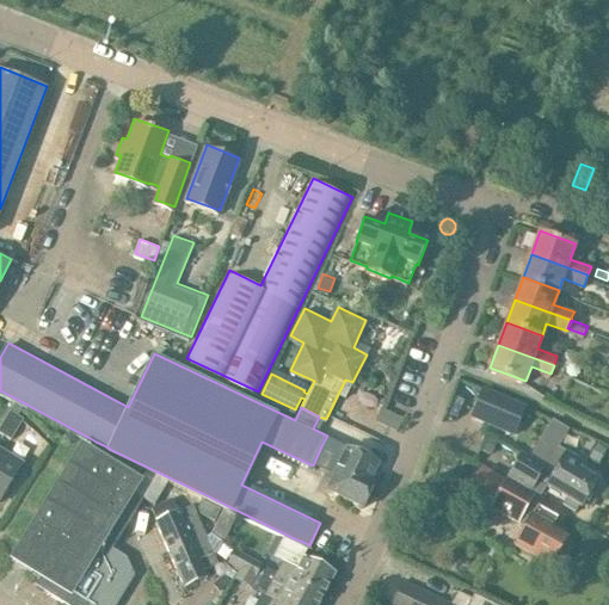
[(483,386),(472,412),(475,414),(512,430),(524,402),(483,386)]
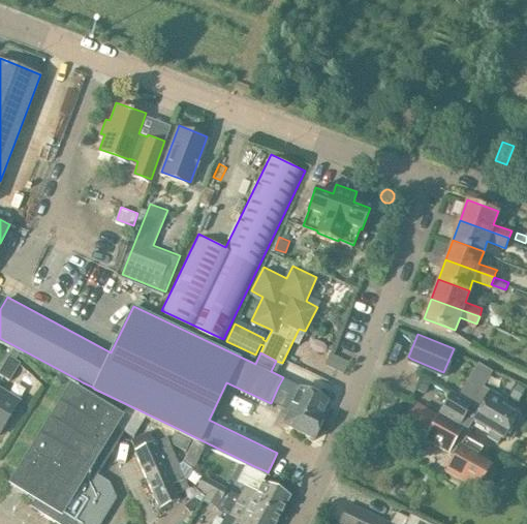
[(332,351),(327,362),(344,370),(349,360),(332,351)]
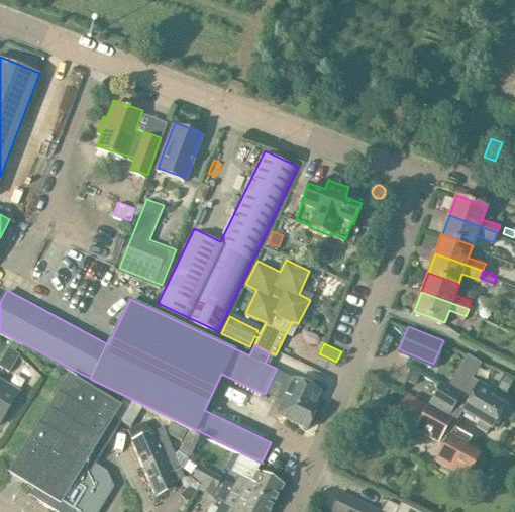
[(10,344),(4,353),(16,361),(21,351),(10,344)]
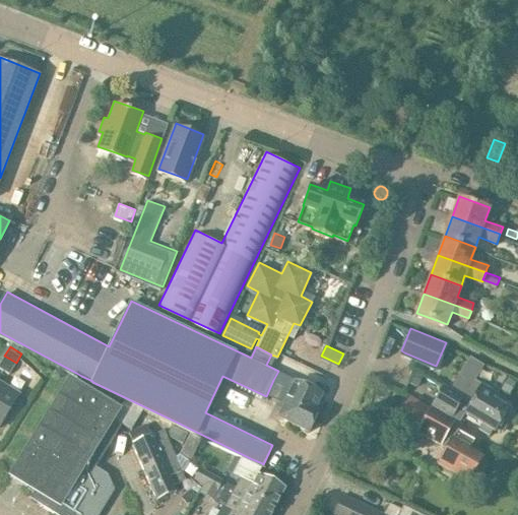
[(4,356),(0,363),(0,365),(10,371),(16,363),(4,356)]
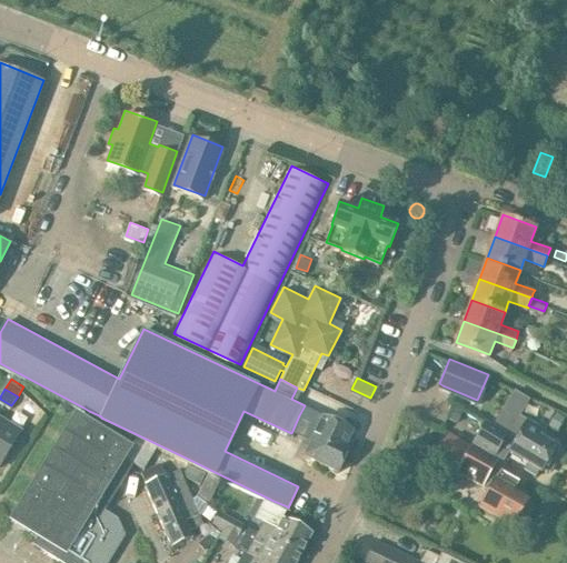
[(514,389),(508,398),(521,405),(527,395),(514,389)]
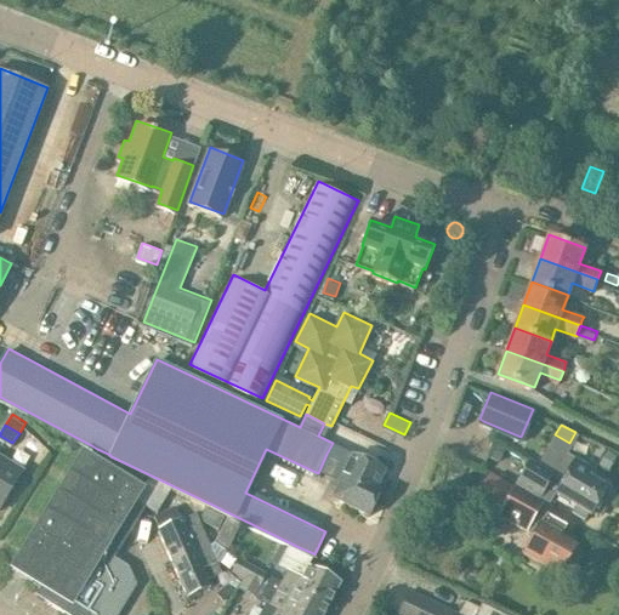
[(497,442),(490,455),(500,460),(506,446),(497,442)]
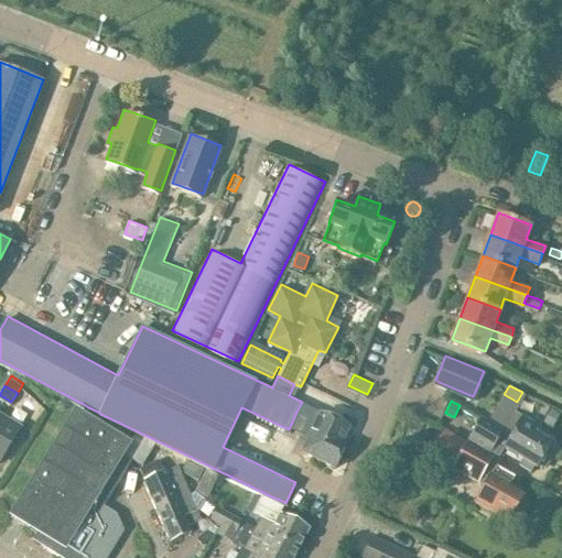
[(515,408),(514,409),(499,401),(488,419),(483,416),(469,437),(500,456),(506,446),(523,457),(520,462),(532,470),(536,463),(538,465),(539,463),(542,465),(549,453),(546,451),(552,439),(536,429),(540,424),(515,408)]
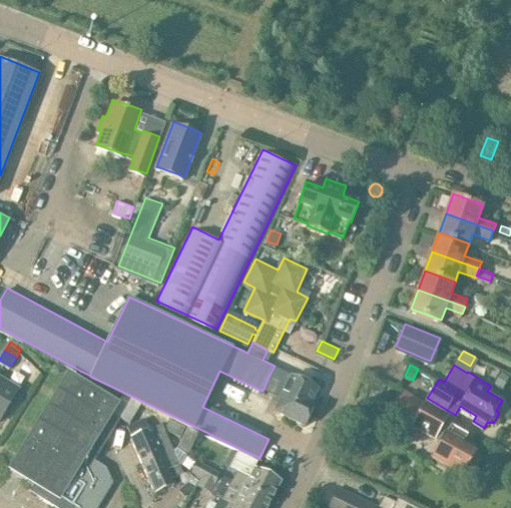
[(319,387),(275,366),(270,375),(279,379),(278,381),(282,383),(280,387),(285,389),(275,409),(306,424),(316,402),(312,401),(319,387)]
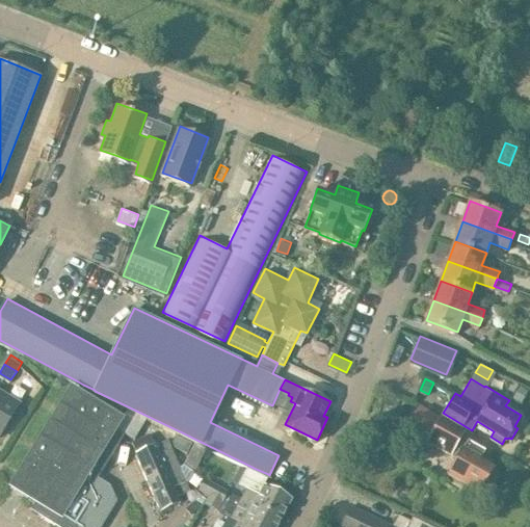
[(521,383),(513,395),(522,400),(529,388),(521,383)]
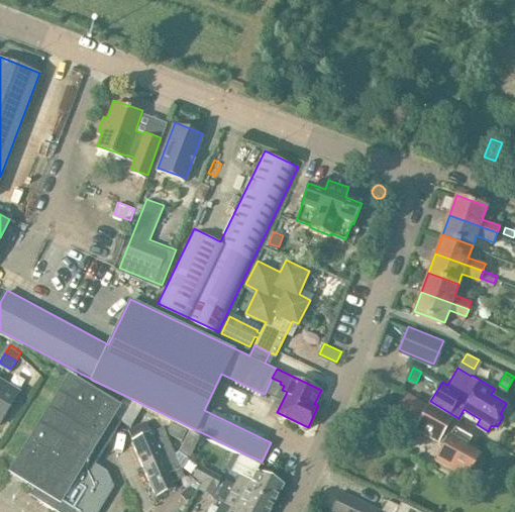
[(40,494),(38,497),(62,511),(97,511),(114,485),(108,469),(96,462),(122,419),(113,414),(118,406),(70,376),(12,471),(35,485),(33,489),(40,494)]
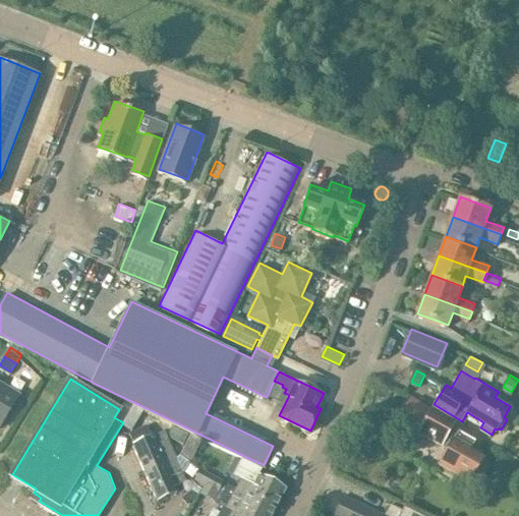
[(0,380),(0,424),(20,392),(0,380)]
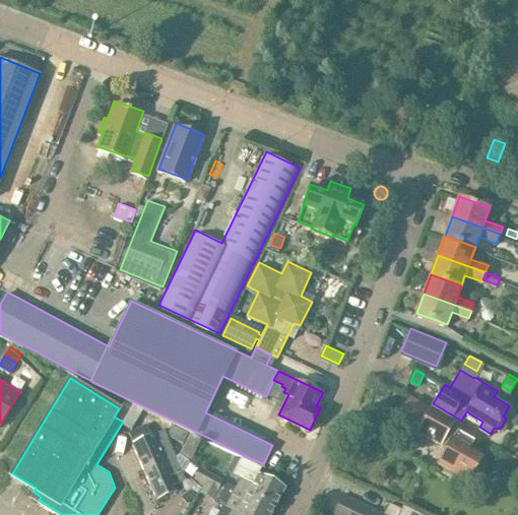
[(409,393),(401,407),(412,414),(424,421),(418,429),(448,446),(439,461),(469,479),(483,454),(471,447),(477,438),(459,428),(462,423),(432,405),(422,399),(409,393)]
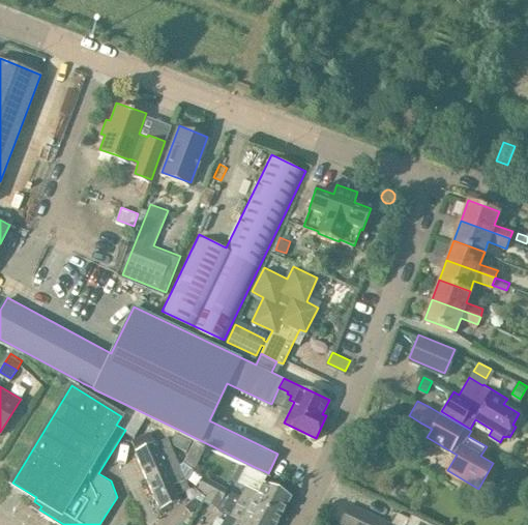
[(150,431),(133,439),(138,450),(136,450),(148,478),(179,465),(179,464),(168,437),(155,442),(150,431)]
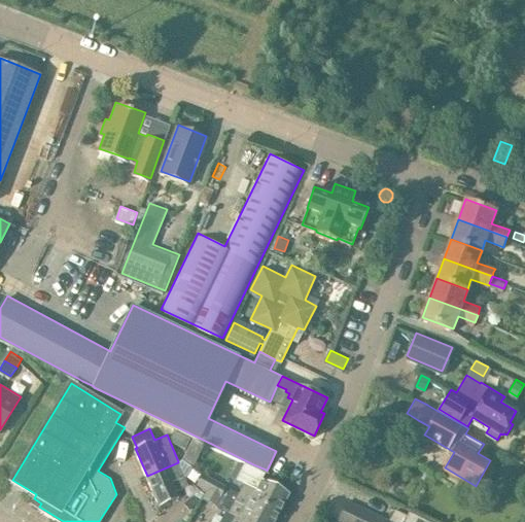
[(174,429),(172,436),(174,442),(185,447),(190,437),(174,429)]
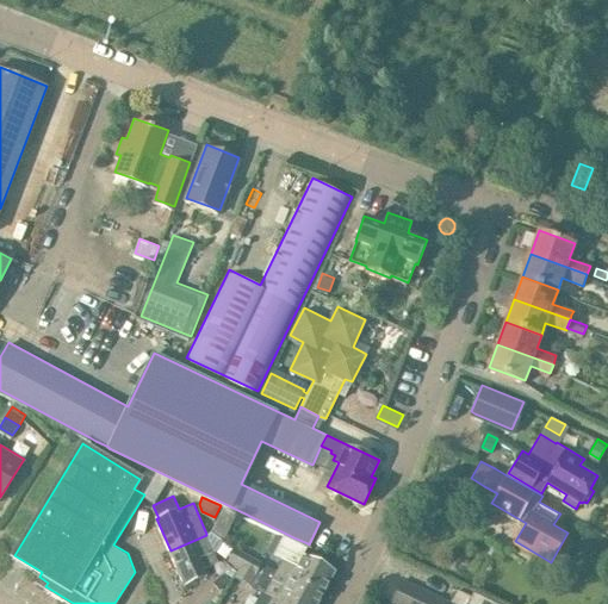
[(223,508),(211,533),(223,539),(236,514),(223,508)]
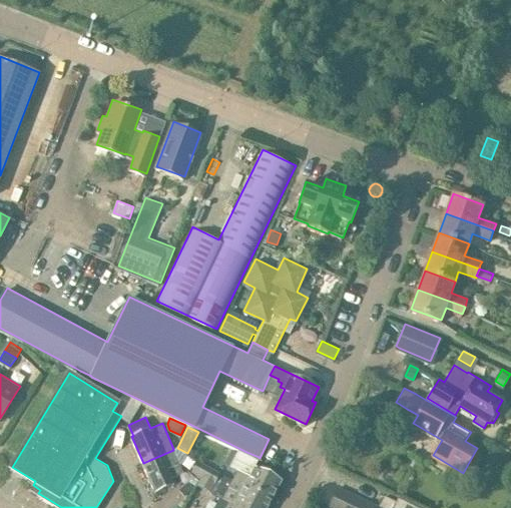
[(238,448),(231,463),(239,467),(233,478),(272,498),(282,480),(254,465),(259,457),(246,452),(238,448)]
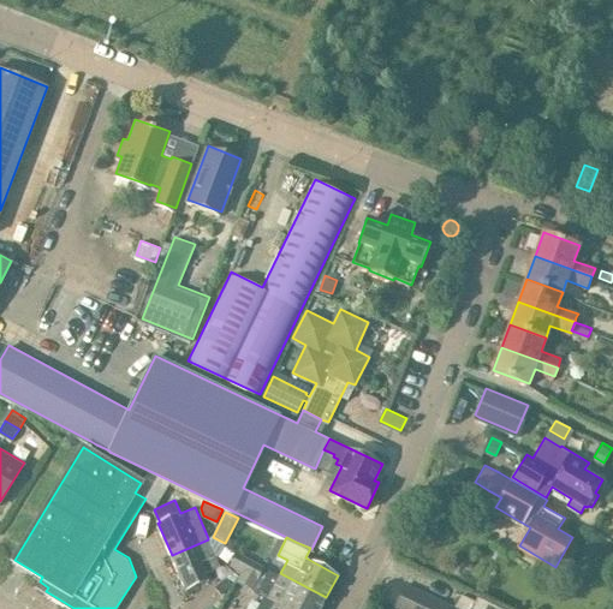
[(215,554),(208,539),(172,555),(186,589),(209,578),(207,571),(220,565),(215,554)]
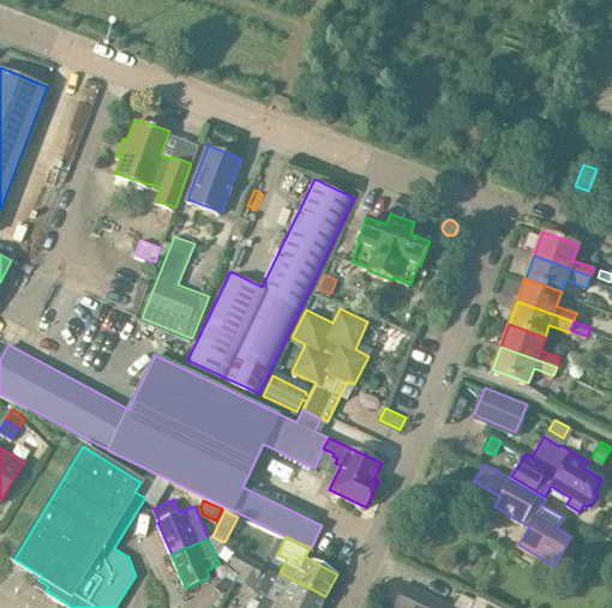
[(237,549),(229,563),(241,569),(244,570),(251,557),(237,549)]
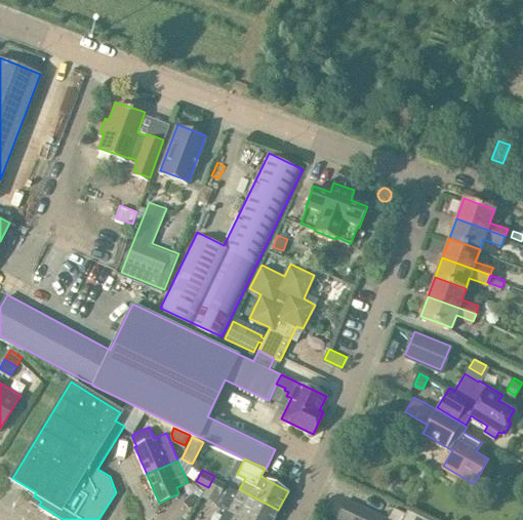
[(206,486),(202,494),(216,502),(226,482),(214,476),(208,487),(206,486)]
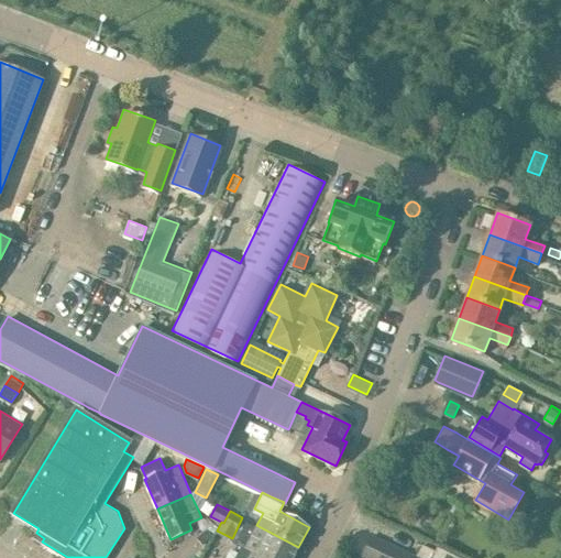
[(242,517),(232,538),(242,543),(246,545),(252,548),(259,551),(271,557),(293,557),(298,547),(256,525),(242,517)]
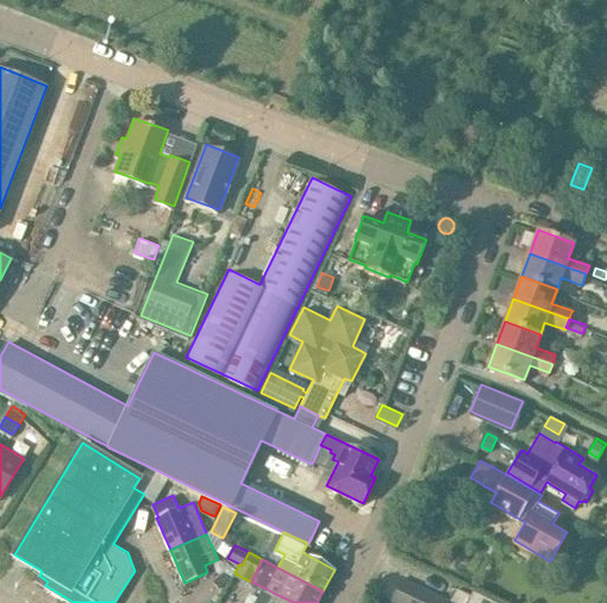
[(502,602),(474,589),(473,592),(458,585),(451,600),(402,577),(390,602),(393,602),(502,602)]
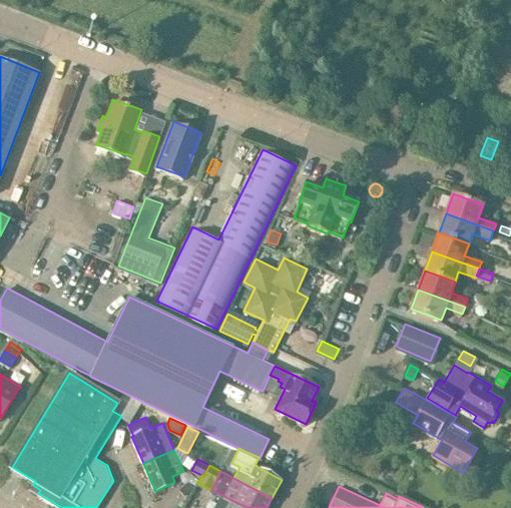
[(224,507),(229,499),(224,496),(220,494),(213,507),(224,507)]
